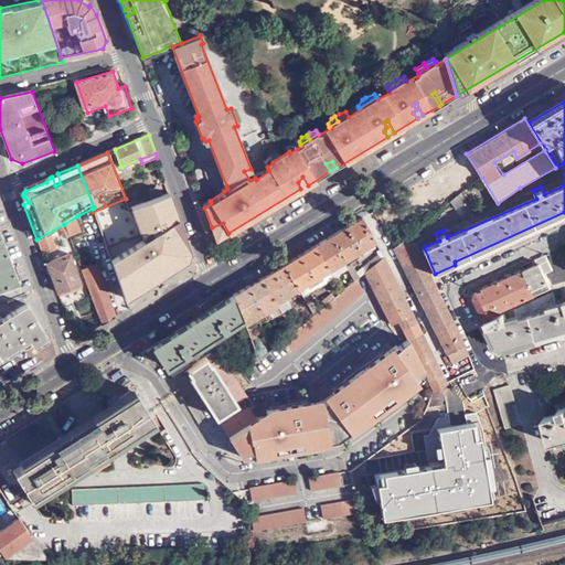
[(253,174),(255,178),(256,180),(269,171),(268,169),(253,174)]
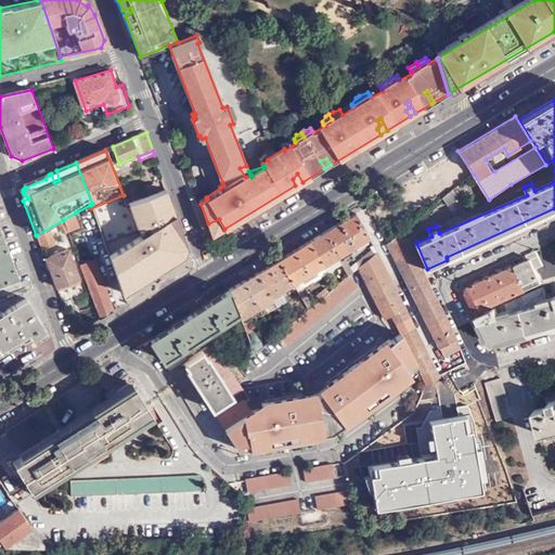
[(59,180),(56,170),(17,186),(23,201),(28,198),(24,194),(23,192),(23,190),(25,188),(46,179),(49,175),(51,173),(54,182),(59,180)]
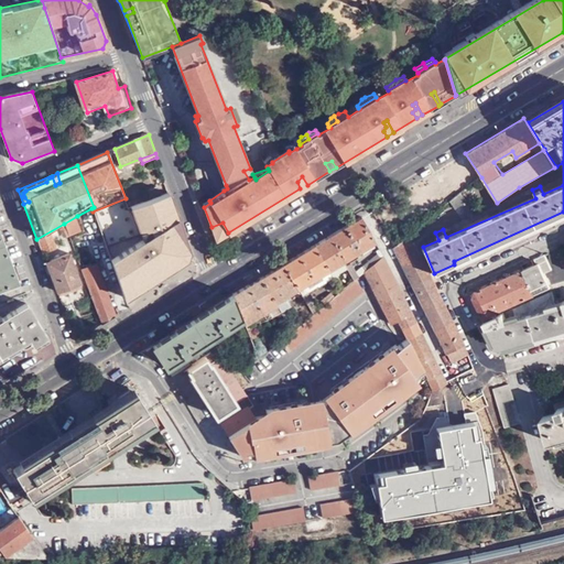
[(300,188),(307,185),(302,176),(297,182),(300,188)]
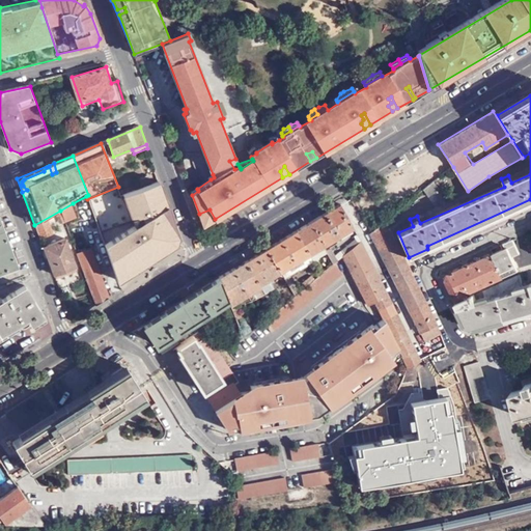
[(133,191),(151,184),(147,174),(130,180),(133,191)]
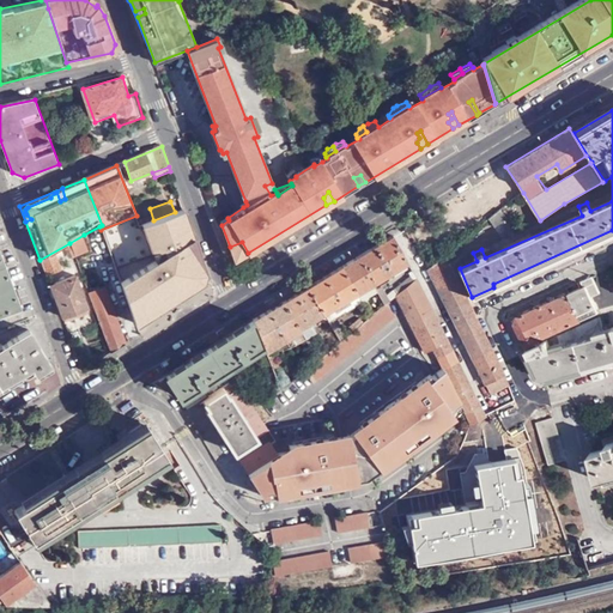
[(120,281),(137,325),(202,281),(199,278),(201,273),(205,273),(183,208),(175,212),(153,220),(152,220),(143,224),(155,260),(120,281)]
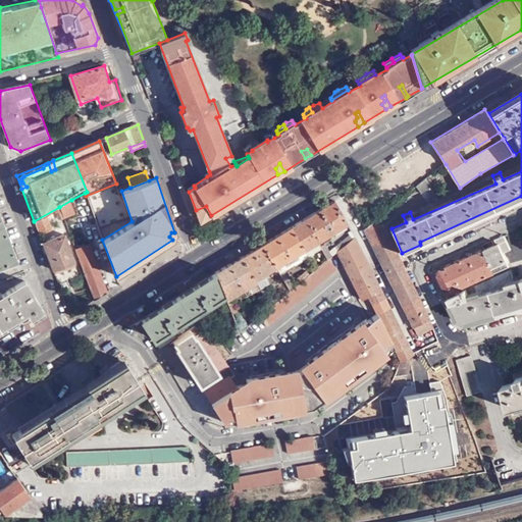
[(428,177),(418,186),(423,193),(433,186),(428,177)]
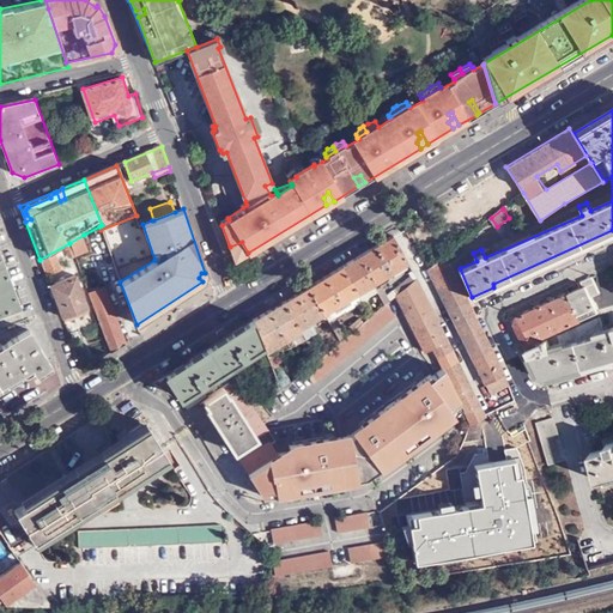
[(150,214),(138,219),(140,225),(143,224),(152,220),(150,214)]
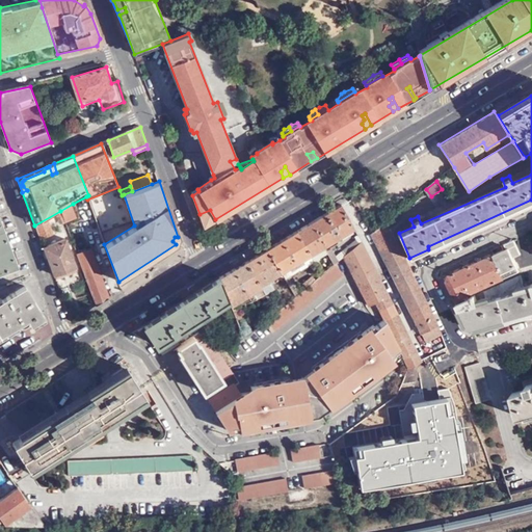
[(342,203),(312,221),(325,243),(354,225),(342,203)]
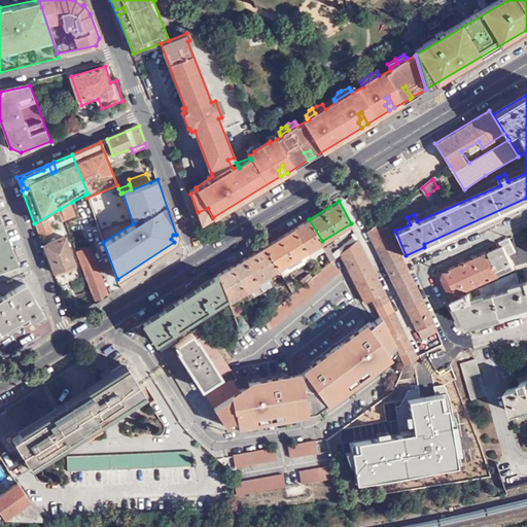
[(72,202),(60,209),(65,222),(76,215),(72,202)]
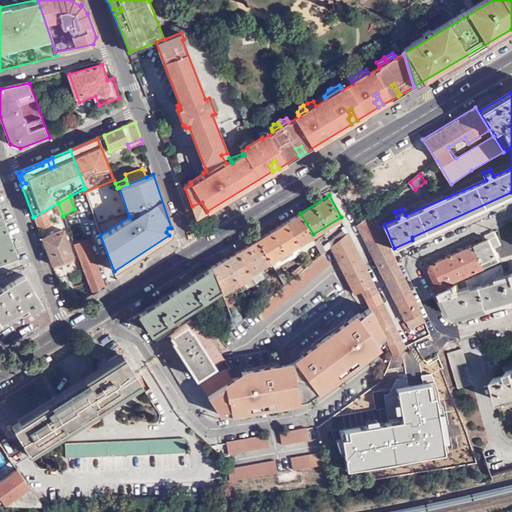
[(192,206),(196,218),(207,211),(202,202),(192,206)]
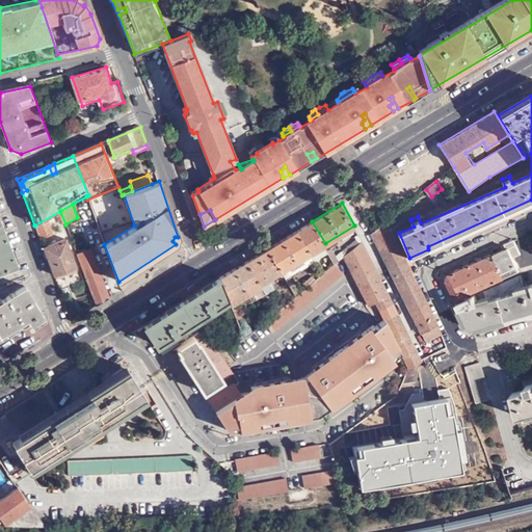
[(60,211),(34,225),(40,240),(52,237),(54,242),(64,238),(60,227),(65,224),(60,211)]
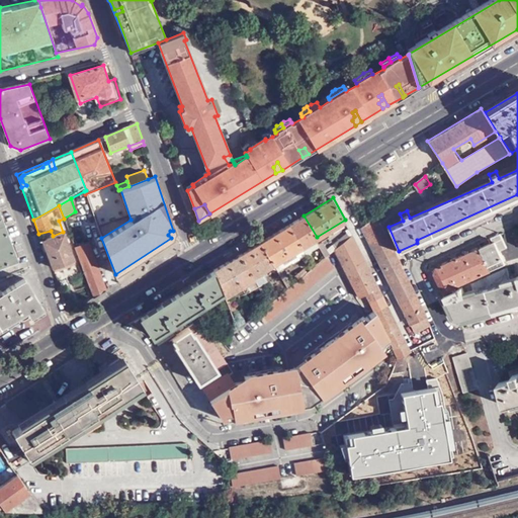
[(304,216),(290,223),(310,253),(316,263),(318,260),(308,242),(317,237),(304,216)]
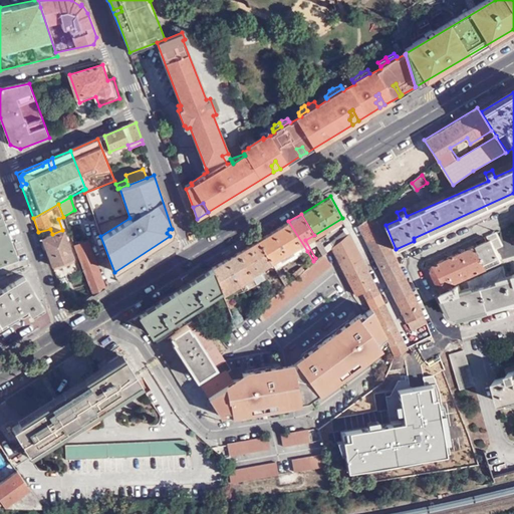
[(373,214),(361,223),(360,223),(413,329),(428,322),(392,250),(373,214)]
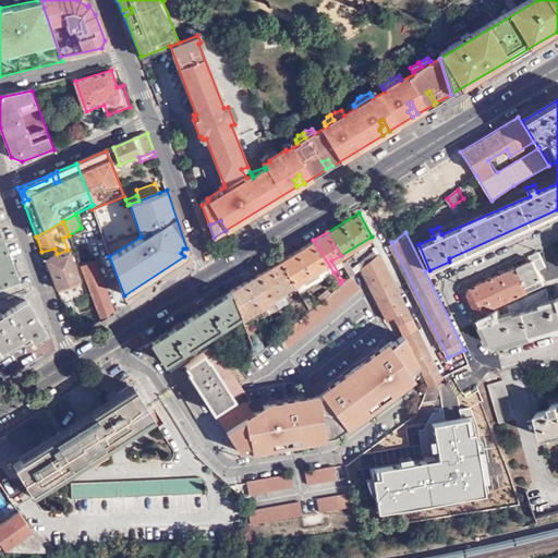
[(0,286),(16,280),(0,234),(0,286)]
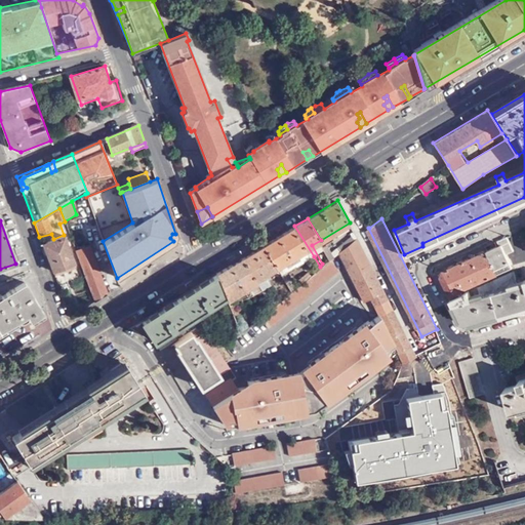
[(294,226),(266,244),(279,266),(282,271),(293,289),(296,287),(298,285),(289,271),(314,256),(294,226)]
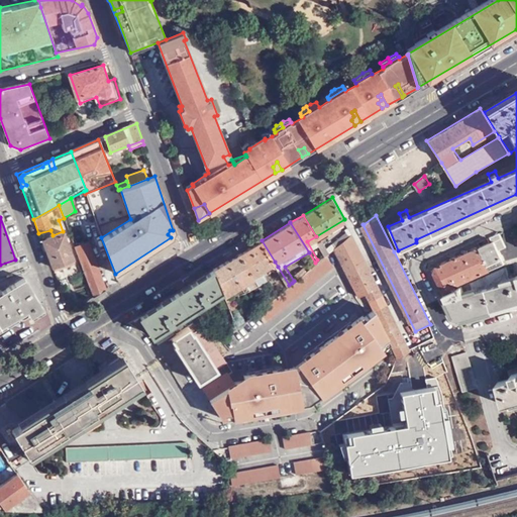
[(506,264),(509,263),(503,247),(509,245),(503,231),(493,236),(495,240),(481,246),(491,271),(506,264)]
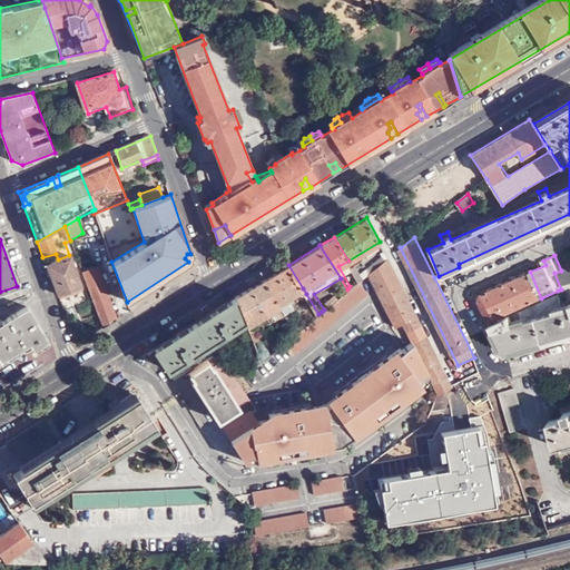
[(46,265),(57,295),(80,286),(69,256),(46,265)]
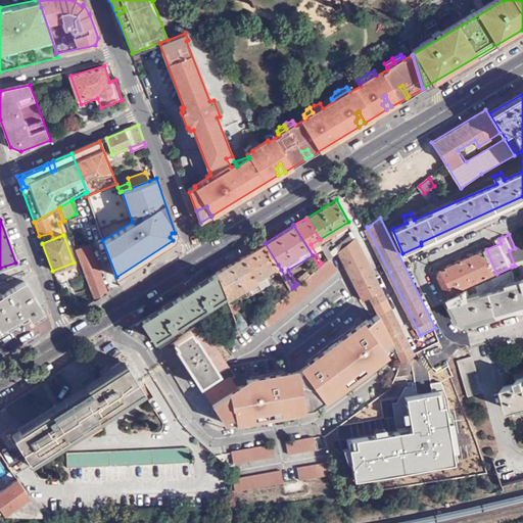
[(416,353),(357,236),(347,241),(337,248),(363,295),(370,292),(379,311),(395,343),(403,360),(416,353)]
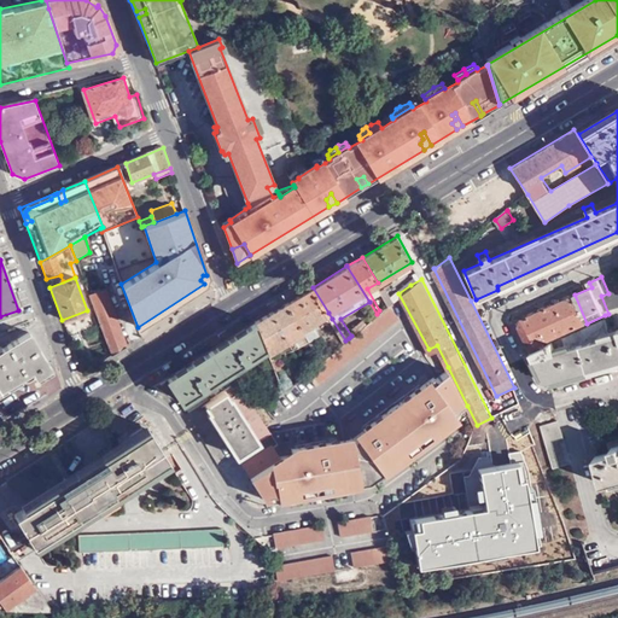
[(319,326),(315,321),(328,313),(313,287),(287,303),(310,338),(324,359),(327,356),(315,337),(320,333),(316,328),(319,326)]
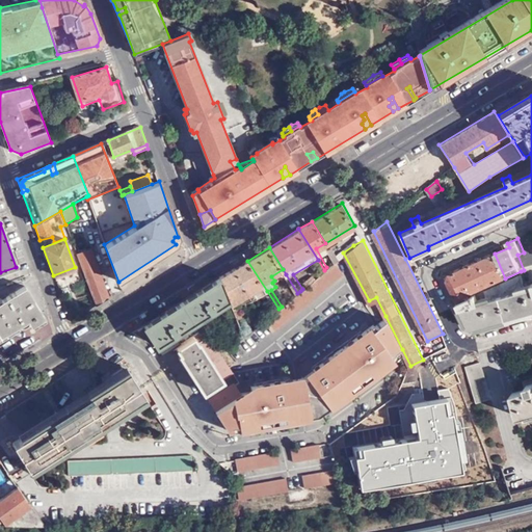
[(77,255),(91,295),(105,288),(90,249),(77,255)]
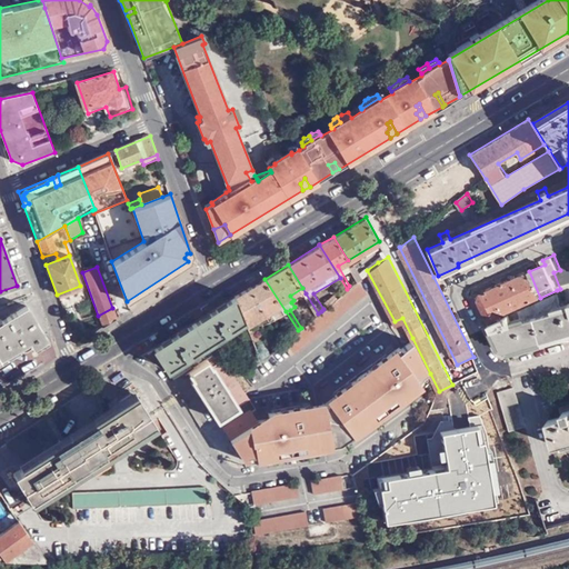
[(478,299),(489,321),(499,317),(540,298),(529,271),(480,293),(478,299)]
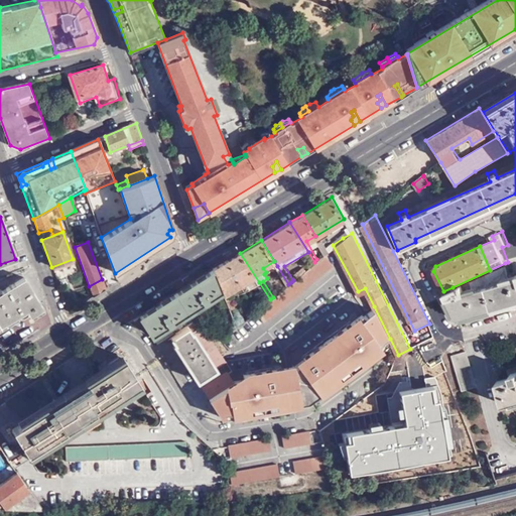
[(240,253),(215,269),(224,288),(225,291),(242,281),(246,290),(259,282),(240,253)]
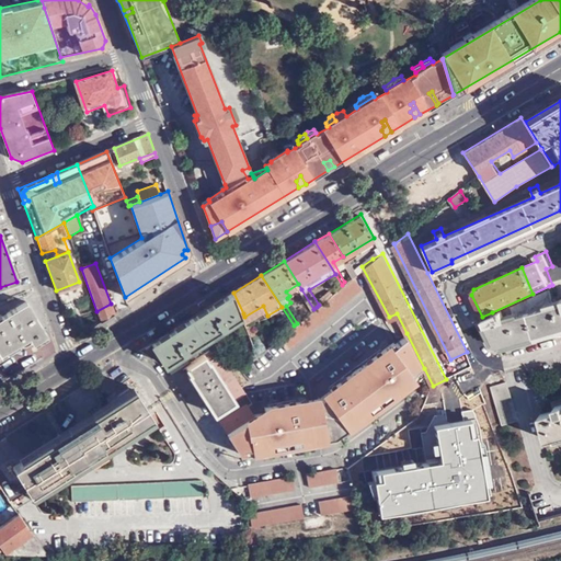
[(361,288),(352,277),(342,285),(351,296),(361,288)]
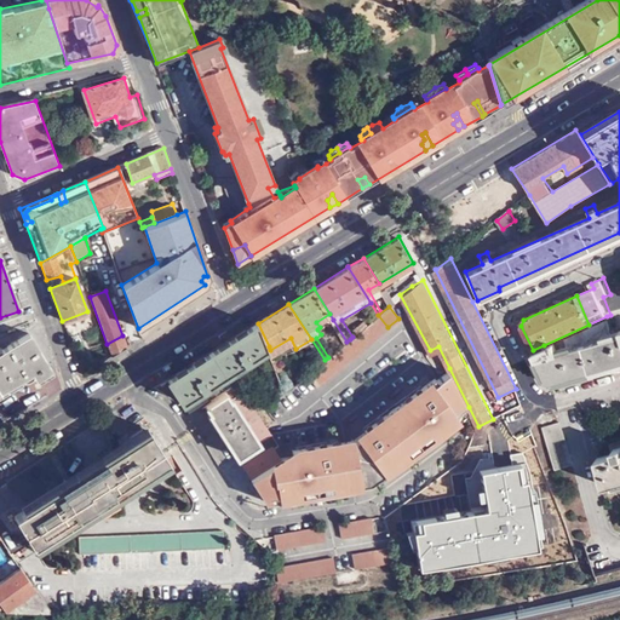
[(619,310),(610,315),(607,316),(609,322),(615,339),(619,337),(619,310)]
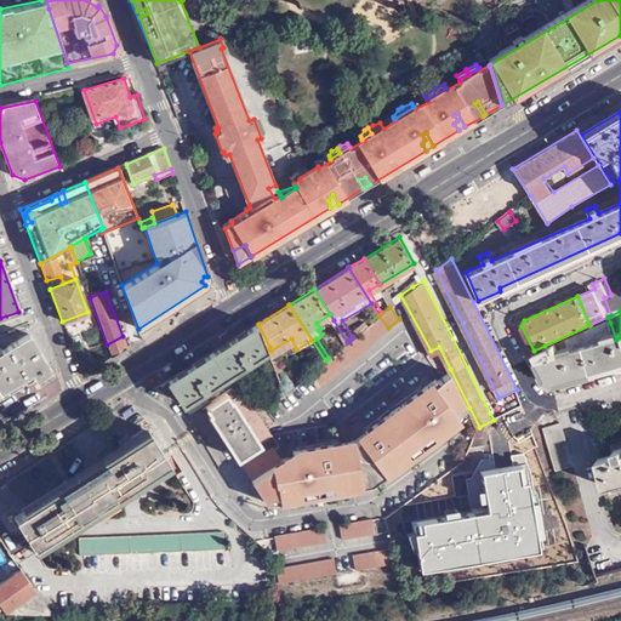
[(334,320),(330,314),(317,323),(320,328),(334,320)]
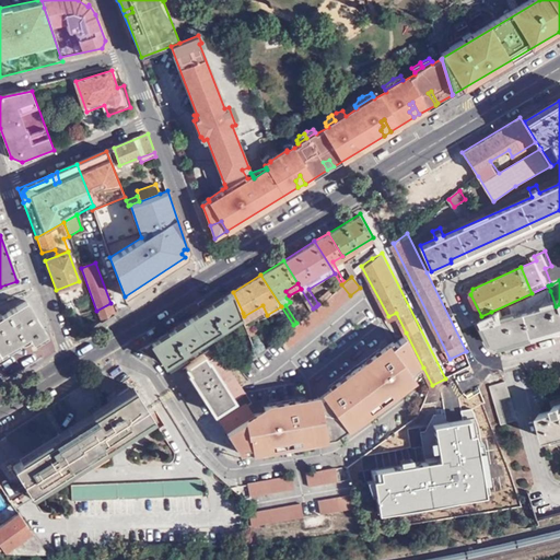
[(286,349),(350,295),(341,284),(318,304),(316,306),(313,308),(298,324),(294,326),(278,340),(286,349)]
